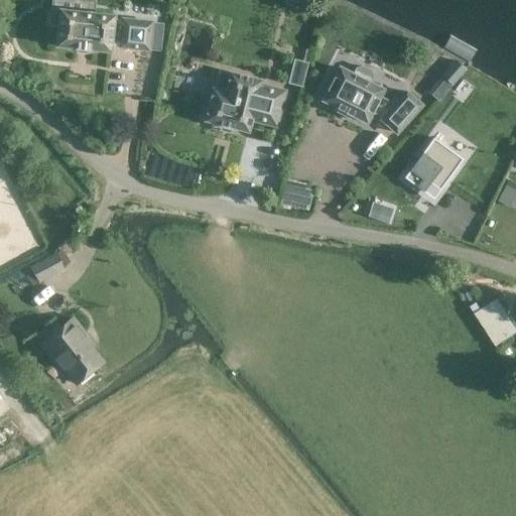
[(111,16),(94,14),(95,0),(50,0),(48,21),(58,22),(55,43),(55,46),(57,46),(76,47),(76,49),(90,50),(90,49),(108,51),(110,51),(110,49),(111,42),(120,43),(120,47),(160,51),(163,24),(123,20),(122,23),(113,22),(113,18),(114,16),(111,15),(111,16)]
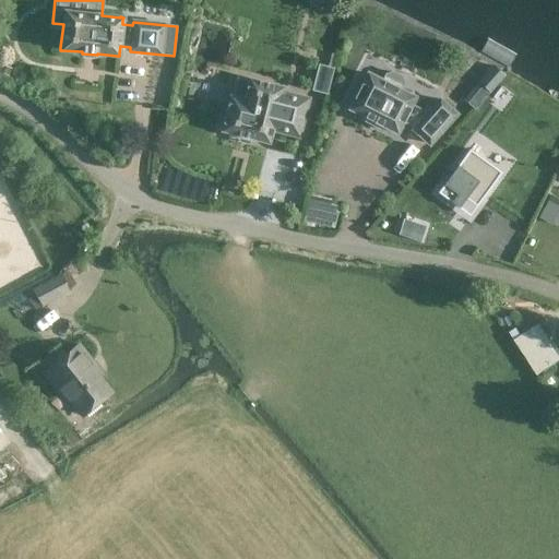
[(516,55),(488,38),(479,52),(507,69),(516,55)]
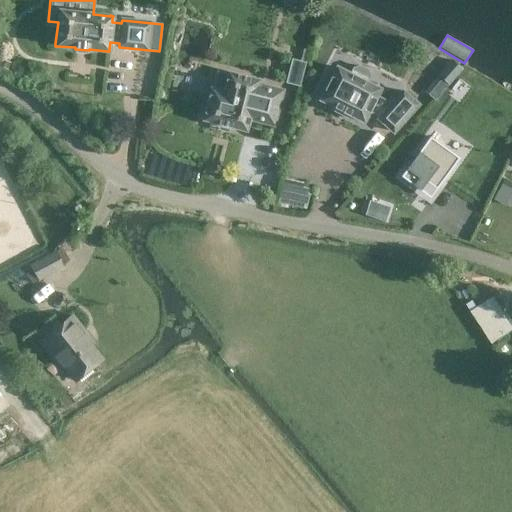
[(298,87),(305,62),(291,59),(284,84),(298,87)]
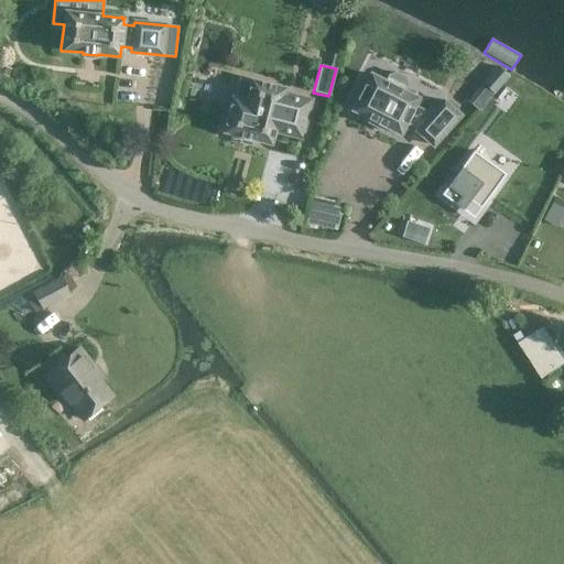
[(484,84),(469,101),(480,111),(496,94),(509,77),(506,75),(498,67),(484,84)]
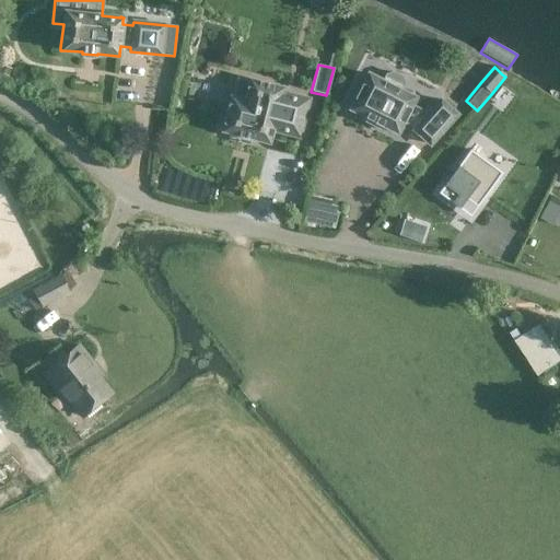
[(404,84),(401,77),(394,72),(386,76),(383,82),(368,74),(350,109),(397,132),(403,121),(415,128),(413,129),(430,144),(456,115),(440,100),(428,114),(411,105),(415,97),(400,91),(404,84)]
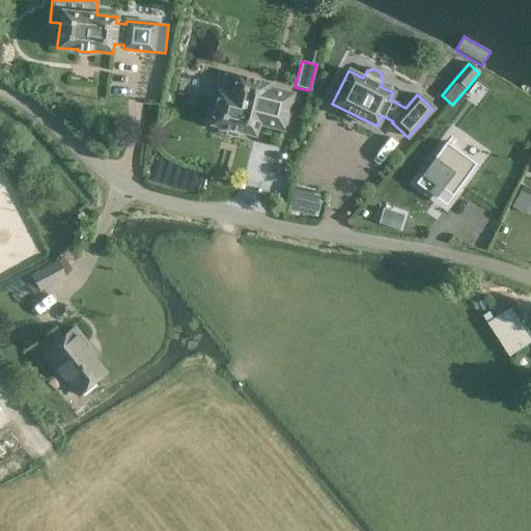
[(235,77),(223,74),(211,124),(225,129),(225,130),(239,133),(240,132),(254,136),(258,122),(283,130),(292,94),(267,87),(268,83),(236,76),(235,77)]
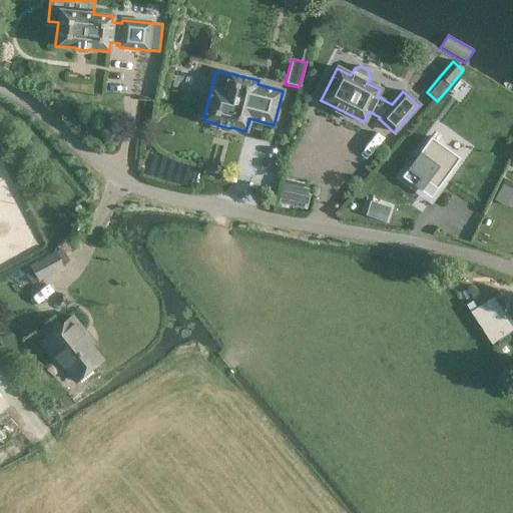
[(431,137),(402,177),(422,190),(431,177),(441,184),(456,163),(446,156),(450,151),(431,137)]
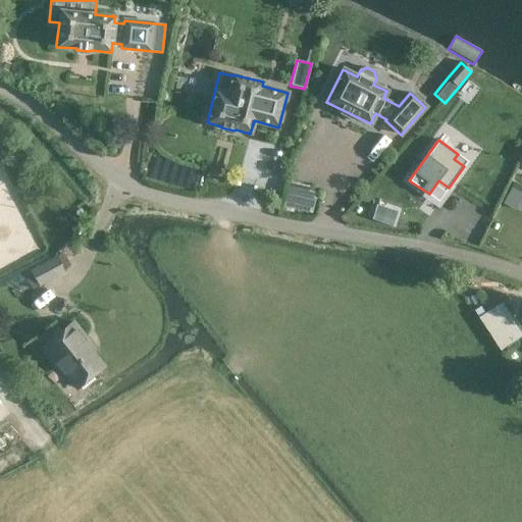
[(196,168),(153,156),(148,176),(191,189),(196,168)]
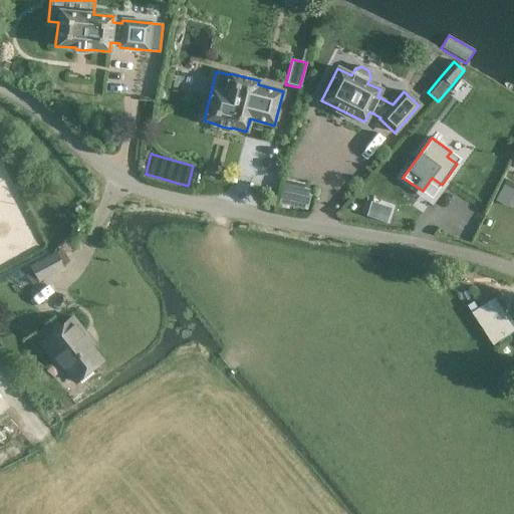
[(280,202),(308,209),(312,189),(304,187),(305,183),(285,178),(280,202)]
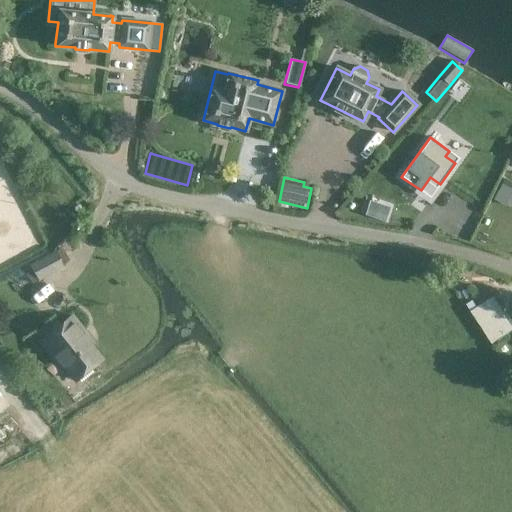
[(501,188),(495,199),(505,205),(511,194),(501,188)]
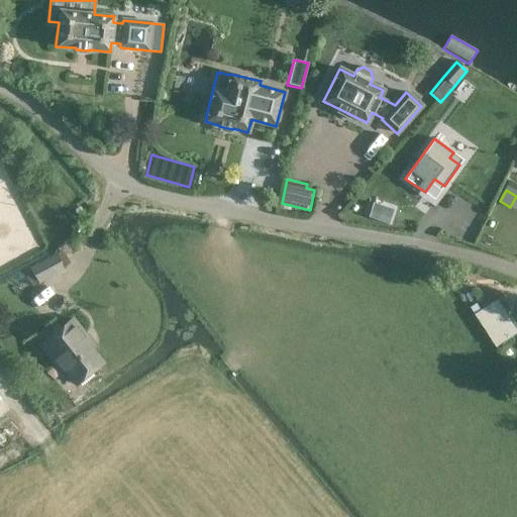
[(394,210),(374,204),(369,217),(389,224),(394,210)]
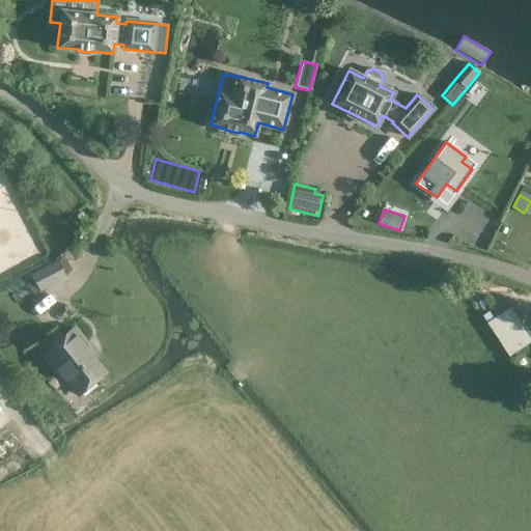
[(80,222),(85,218),(82,213),(77,217),(80,222)]
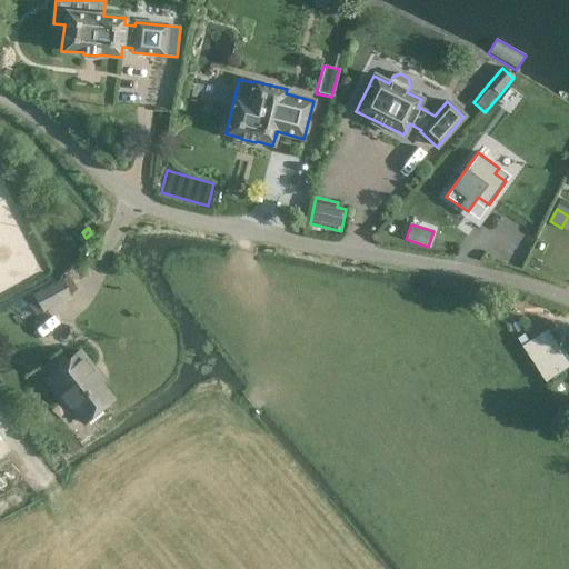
[(70,296),(60,278),(31,295),(41,312),(70,296)]
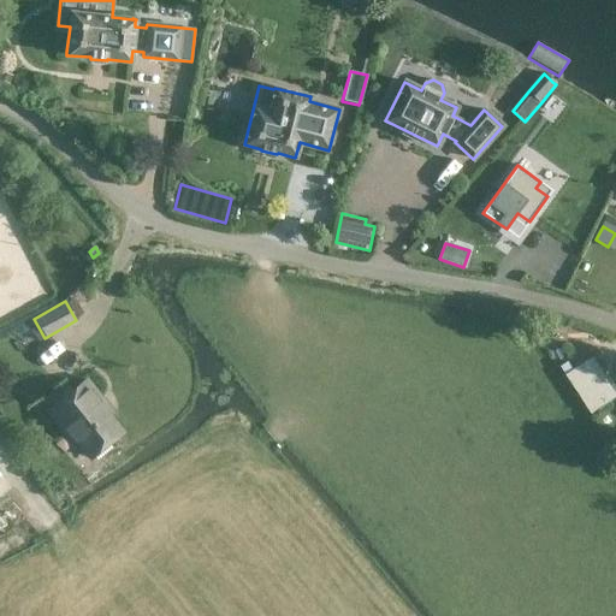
[(592,413),(615,397),(615,394),(593,359),(568,375),(592,413)]
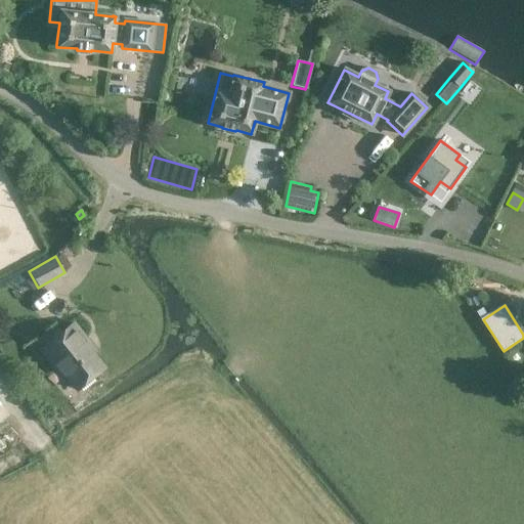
[(104,368),(84,343),(87,341),(74,323),(40,350),(54,367),(57,365),(78,390),(104,368)]
